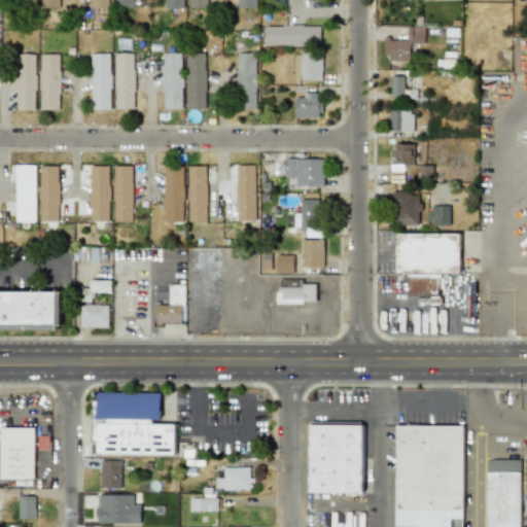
[(39,0),(39,7),(59,8),(59,0),(39,0)]
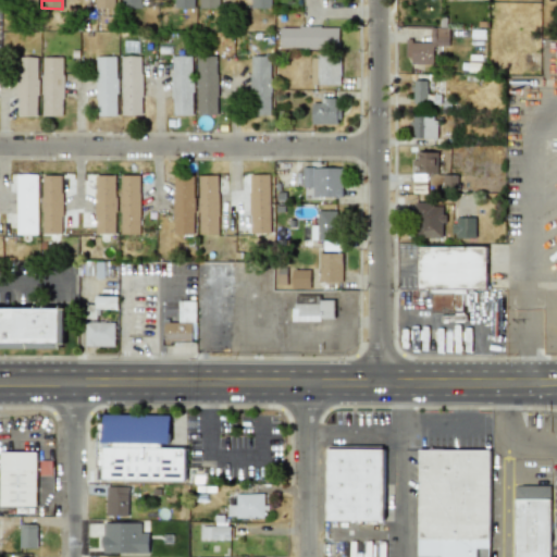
[(270,0),(249,0),(250,8),(271,9),(270,0)]
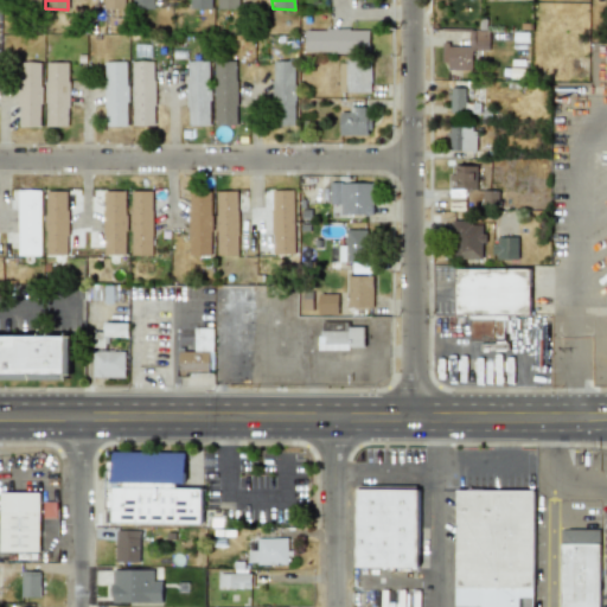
[(370,27),(305,27),(305,52),(370,52),(370,27)]
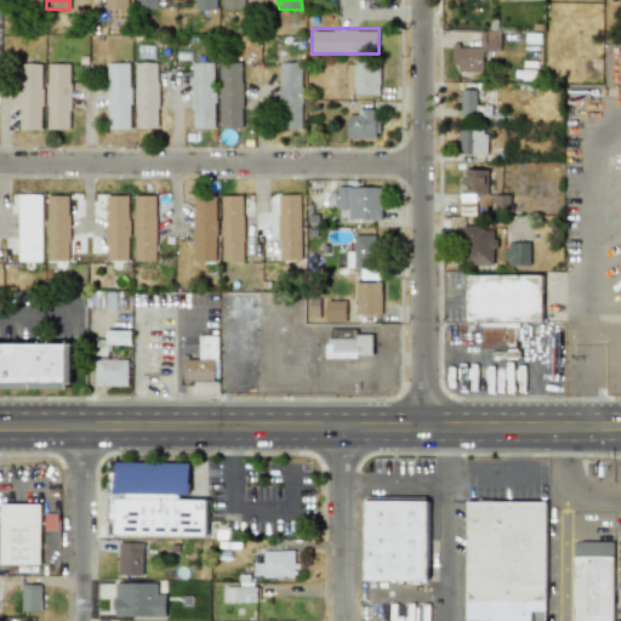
[(451,44),(451,72),(485,72),(485,56),(501,56),(501,30),(476,30),(476,44),(451,44)]
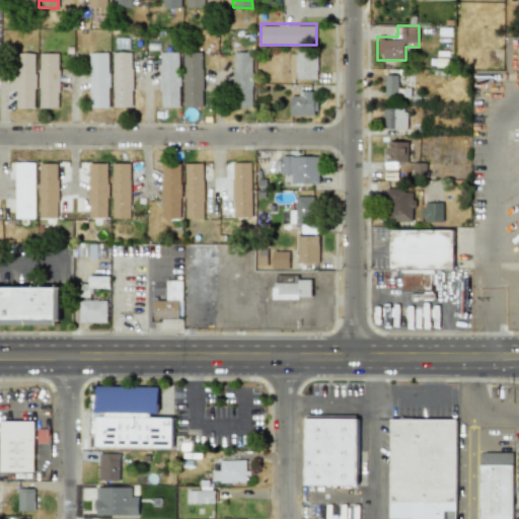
[(290,79),(318,79),(318,50),(290,50),(290,79)]
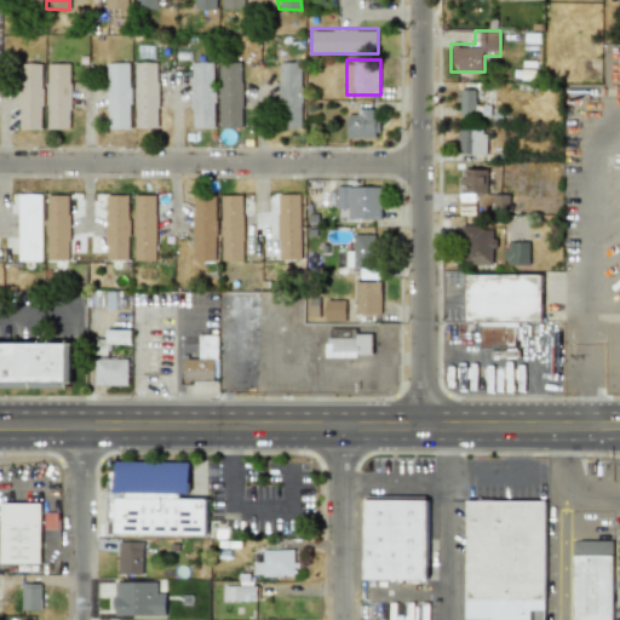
[(135,130),(159,130),(159,61),(135,61),(135,130)]
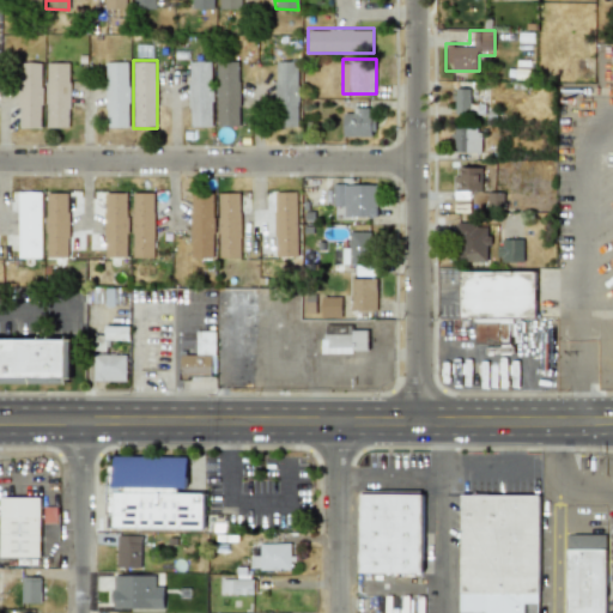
[(212,127),(212,60),(187,60),(187,127),(212,127)]
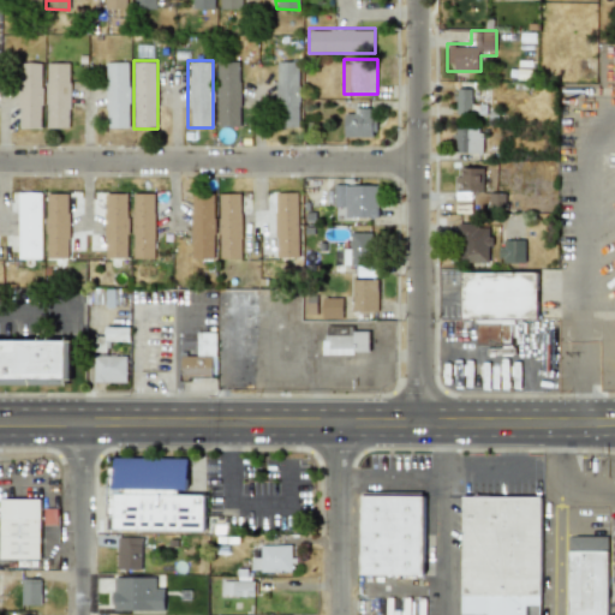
[(240,127),(240,60),(216,60),(216,127),(240,127)]
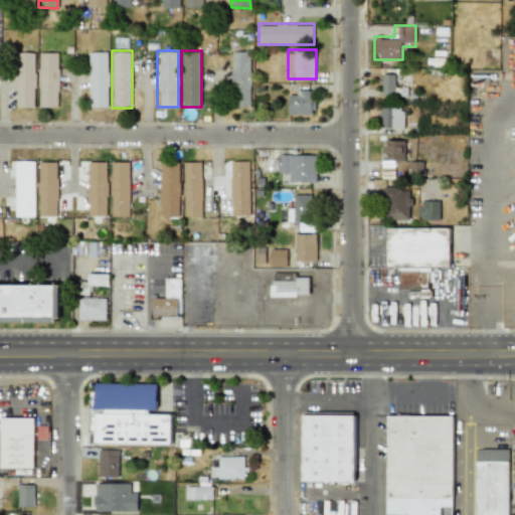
[(250,107),(250,50),(230,50),(230,107),(250,107)]
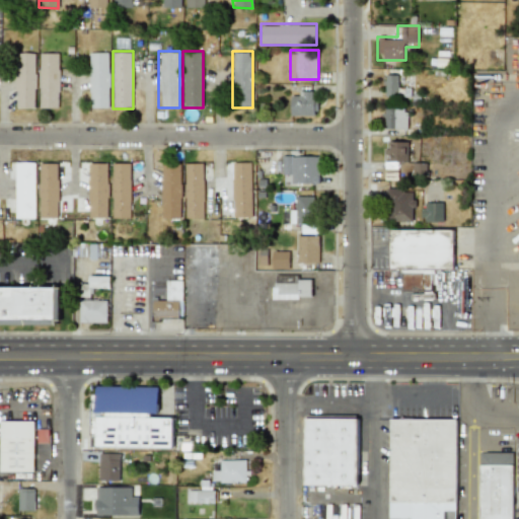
[(108,52),(88,52),(88,107),(108,107),(108,52)]
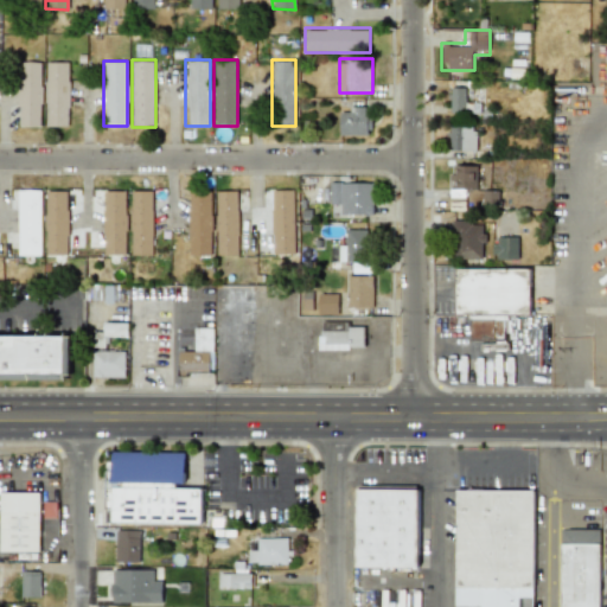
[(40,126),(39,62),(17,62),(18,127),(40,126)]
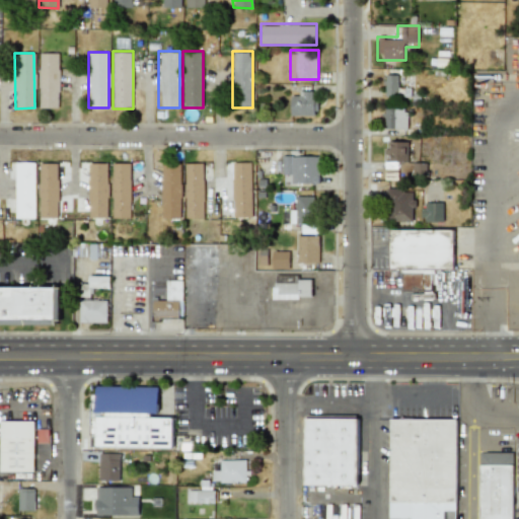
[(38,107),(58,107),(57,53),(38,53),(38,107)]
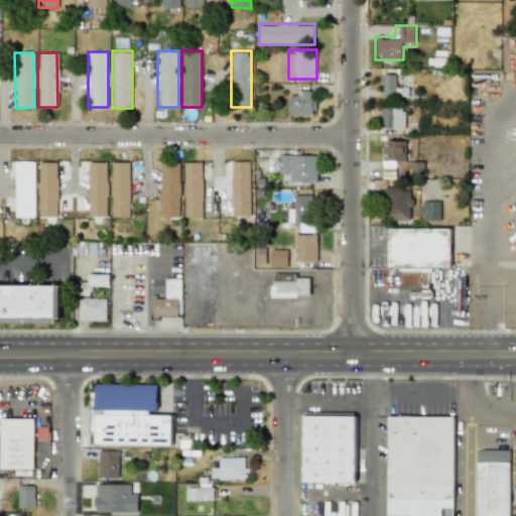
[(381,97),(407,98),(407,87),(397,87),(397,74),(381,73),(381,97)]
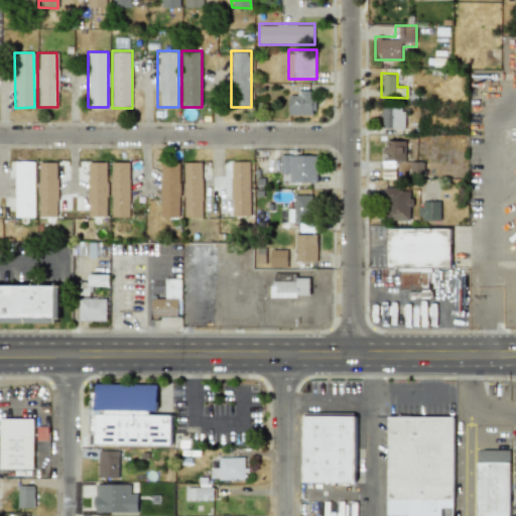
[(288,91),(288,115),(316,115),(316,91),(288,91)]
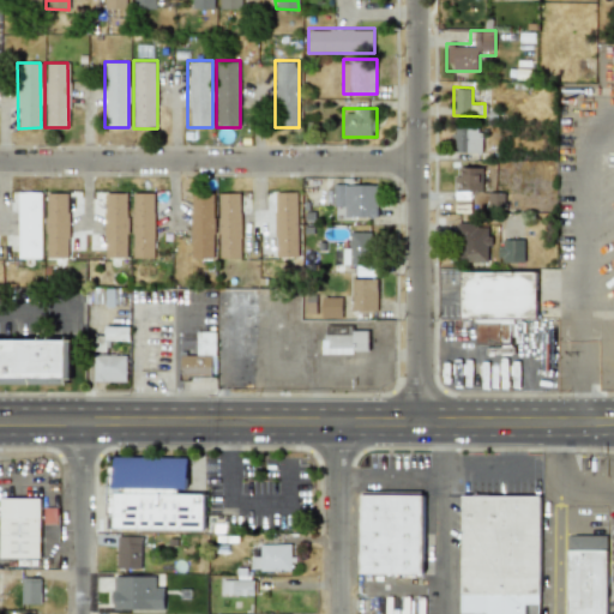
[(453,152),(482,152),(482,127),(453,127),(453,152)]
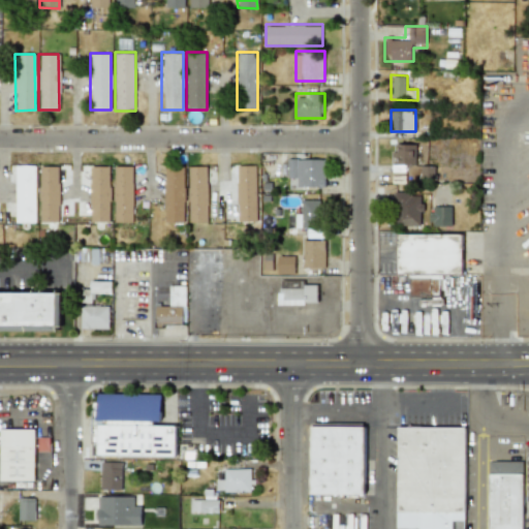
[(396,144),(396,164),(415,164),(415,144),(396,144)]
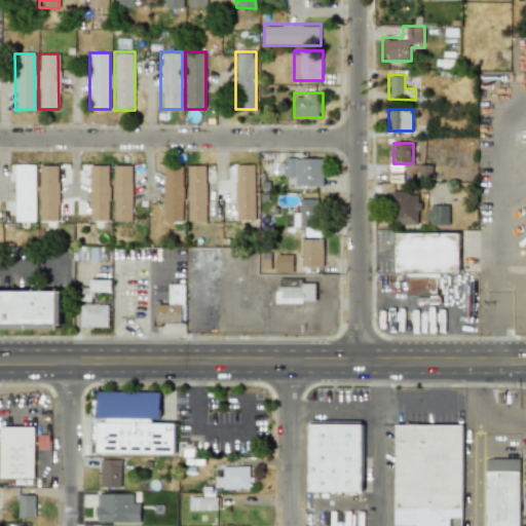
[(324,157),(286,157),(286,176),(295,176),(295,186),(324,186),(324,157)]
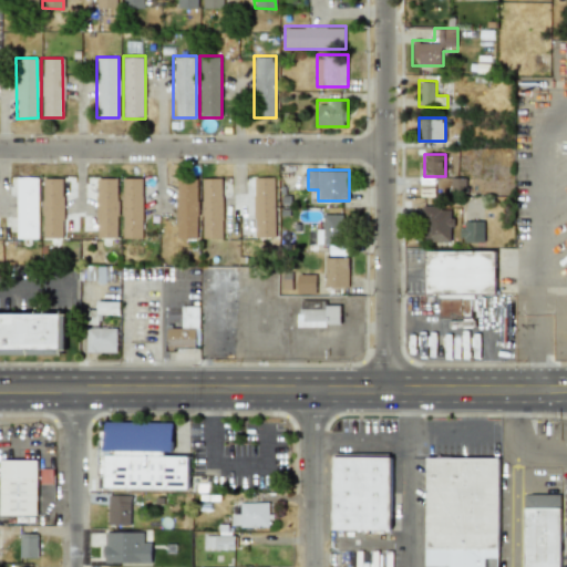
[(39,176),(17,176),(17,238),(39,238),(39,176)]
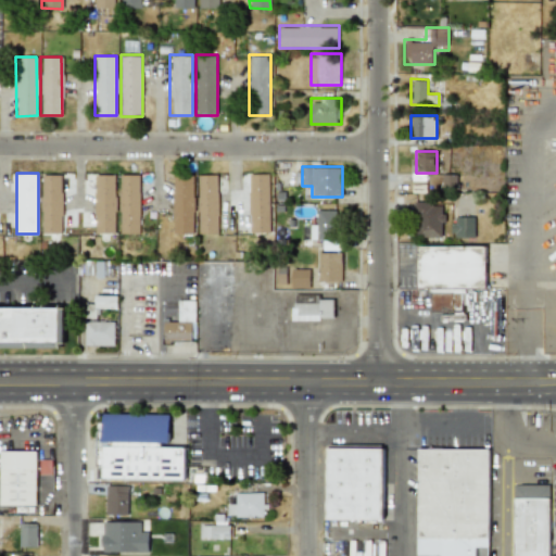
[(270,173),(249,173),(249,232),(270,232),(270,173)]
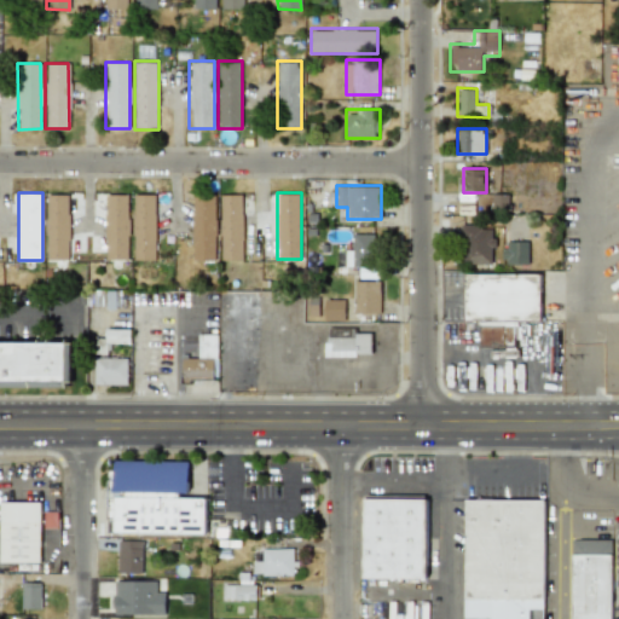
[(507,194),(491,195),(492,212),(507,210),(507,194)]
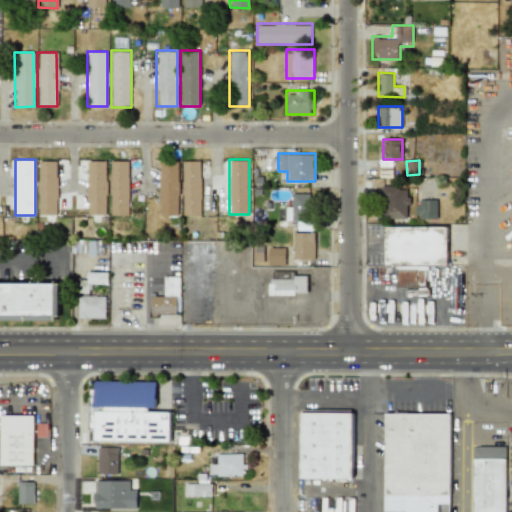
[(128,161),(86,161),(86,215),(128,215),(128,161)]
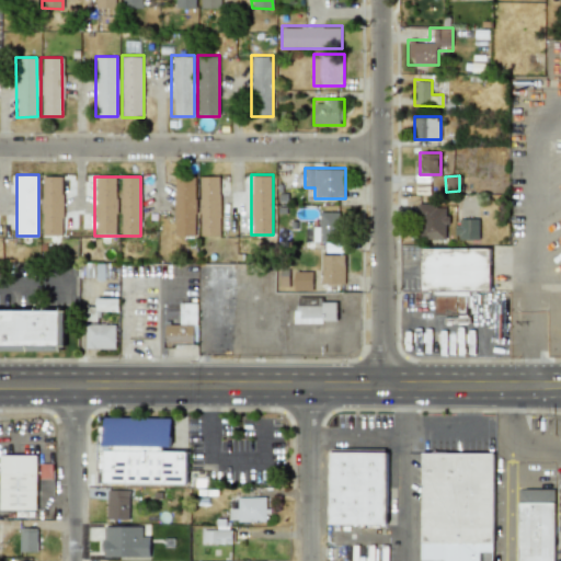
[(173,236),(195,236),(195,176),(173,176),(173,236)]
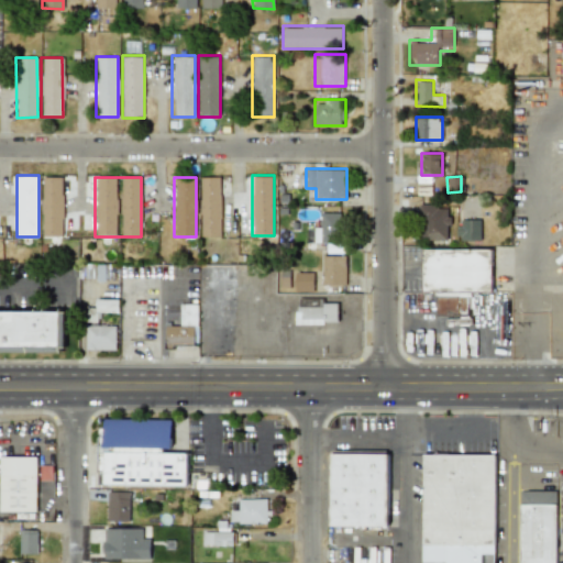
[(200,177),(200,236),(221,236),(221,177),(200,177)]
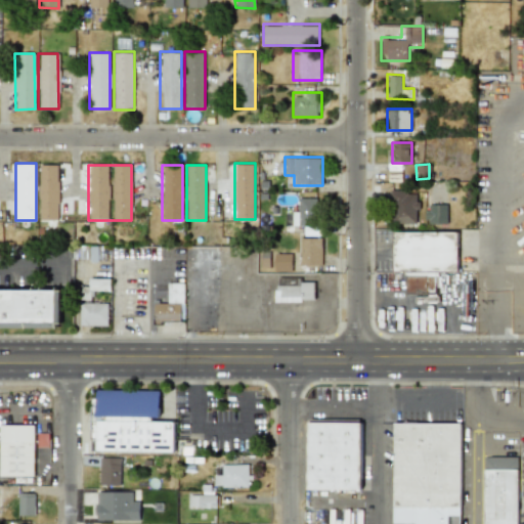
[(58,220),(58,167),(39,167),(39,220),(58,220)]
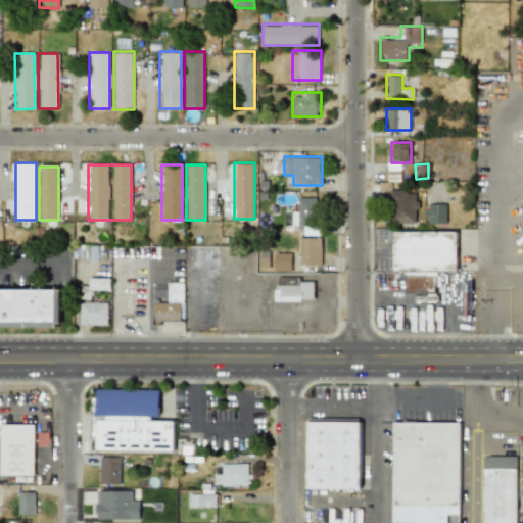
[(389,223),(417,223),(417,189),(389,189),(389,223)]
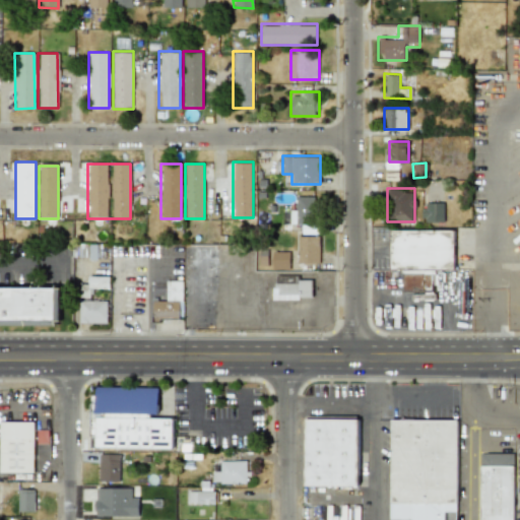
[(282,209),(281,222),(313,223),(314,197),(296,196),(296,210),(282,209)]
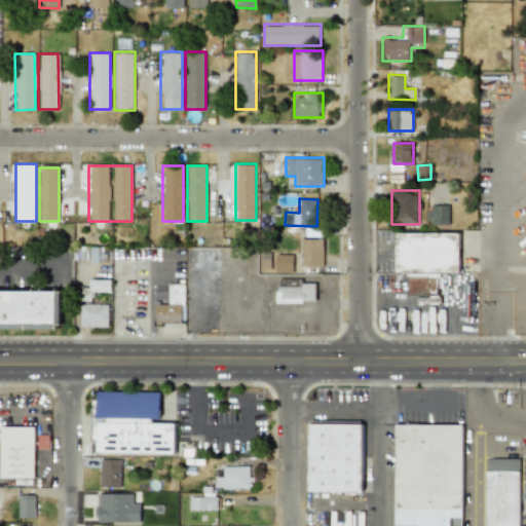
[(447,224),(447,205),(427,204),(426,223),(447,224)]
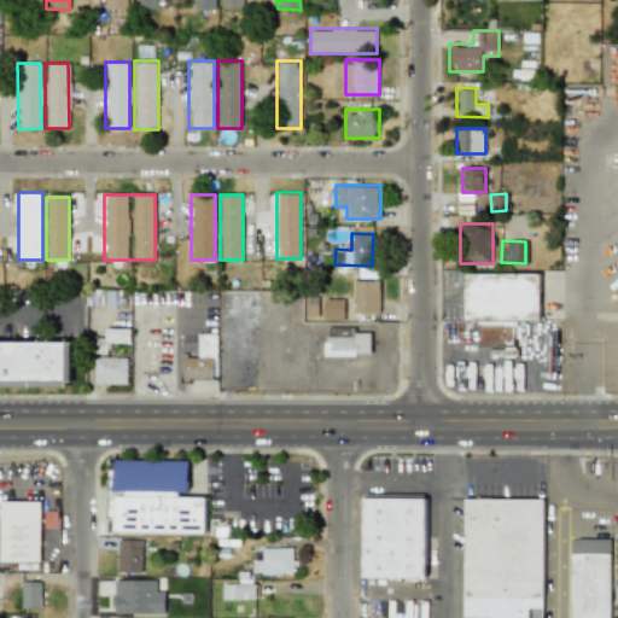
[(464,320),(479,320),(479,345),(516,345),(516,320),(549,320),(549,301),(538,301),(538,273),(464,273),(464,320)]
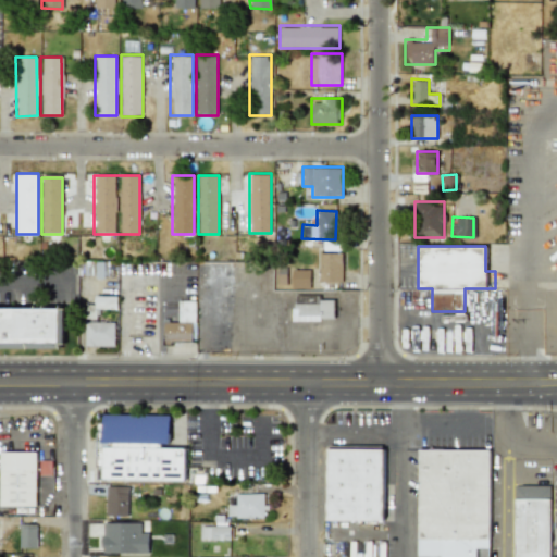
[(342,252),(319,252),(319,287),(342,287),(342,252)]
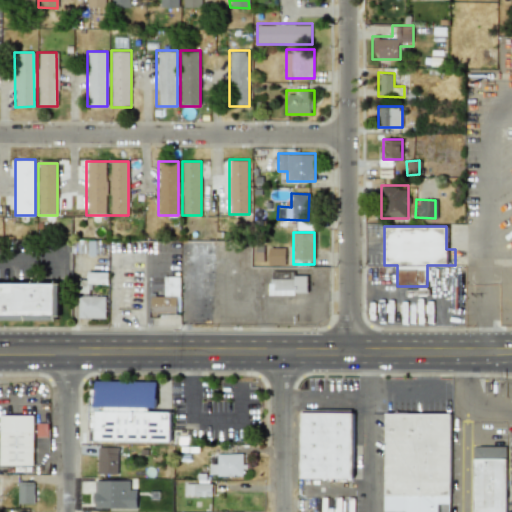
[(84,253),(95,253),(95,241),(84,241),(84,253)]
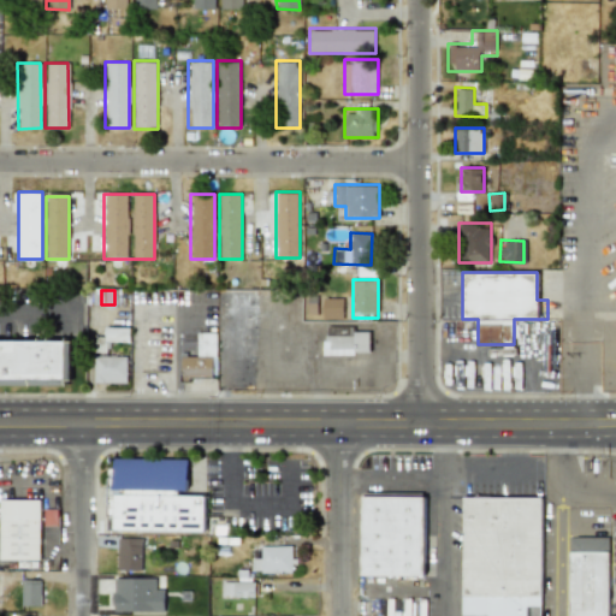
[(323,318),(343,318),(343,297),(323,297),(323,318)]
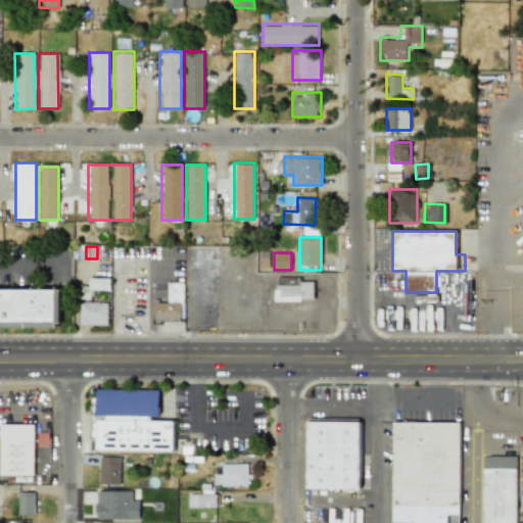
[(80,287),(80,325),(108,325),(108,302),(91,302),(91,290),(110,290),(110,278),(90,278),(90,287),(80,287)]
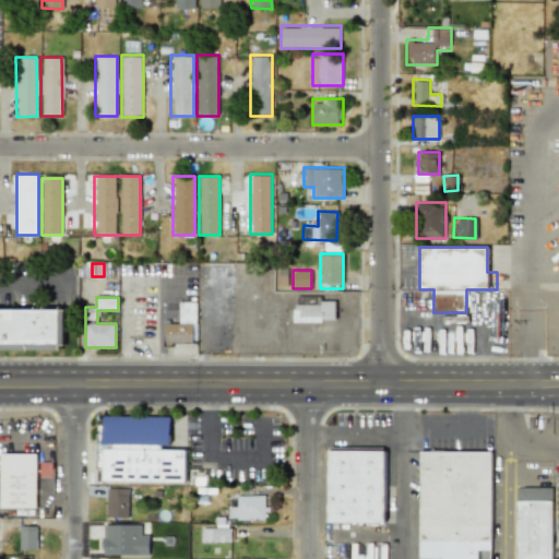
[(293,297),(293,321),(340,321),(340,297),(293,297)]
